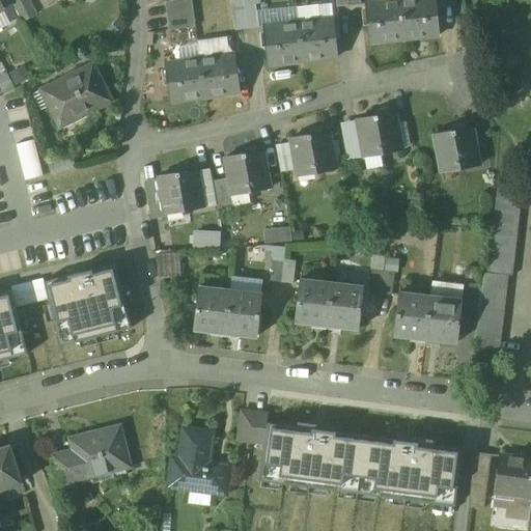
[(27,0),(14,0),(24,21),(34,16),(27,0)]
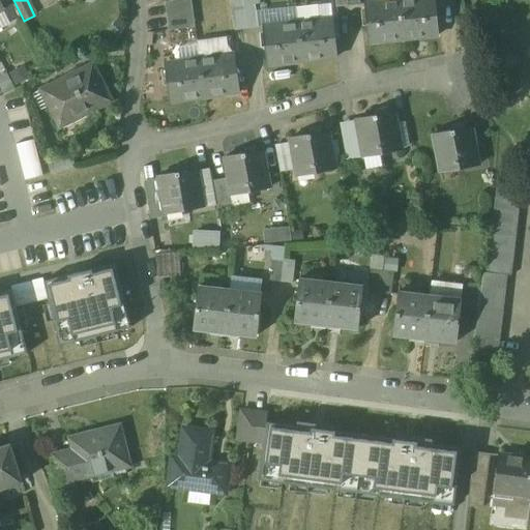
[(190,0),(172,0),(165,2),(169,30),(195,27),(190,0)]
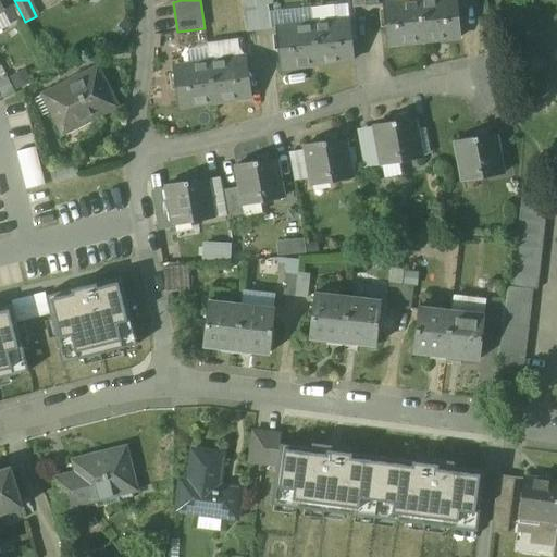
[(457,0),(432,0),(420,1),(423,41),(461,37),(457,0)]
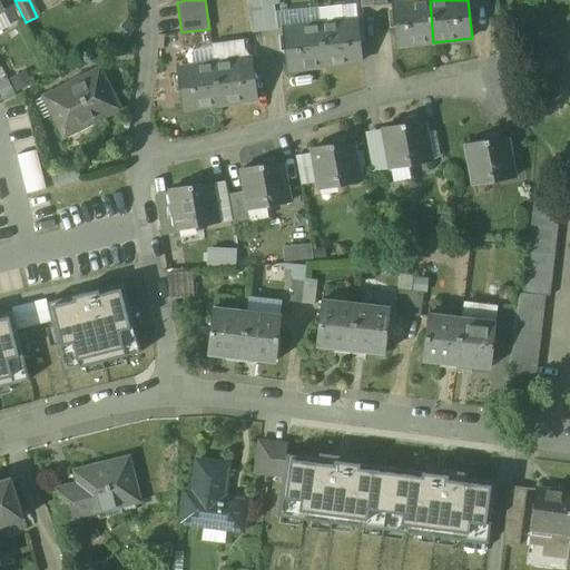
[(430,1),(393,6),(397,46),(433,42),(430,1)]
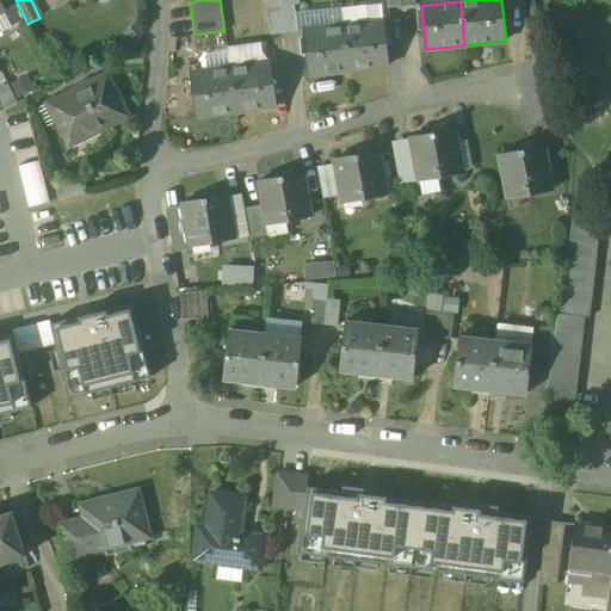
[(282,7),(285,34),(297,31),(295,6),(282,7)]
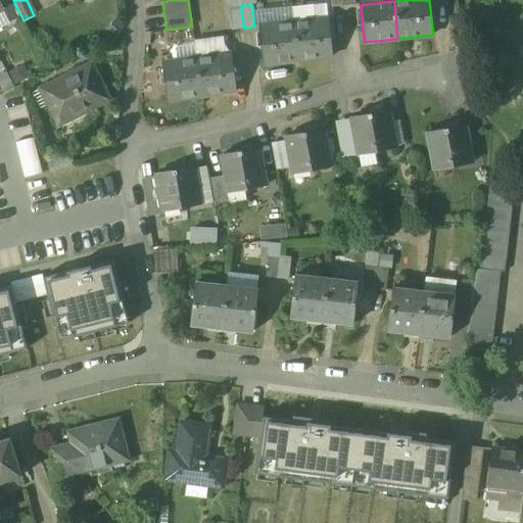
[(241,6),(230,8),(233,31),(244,29),(241,6)]
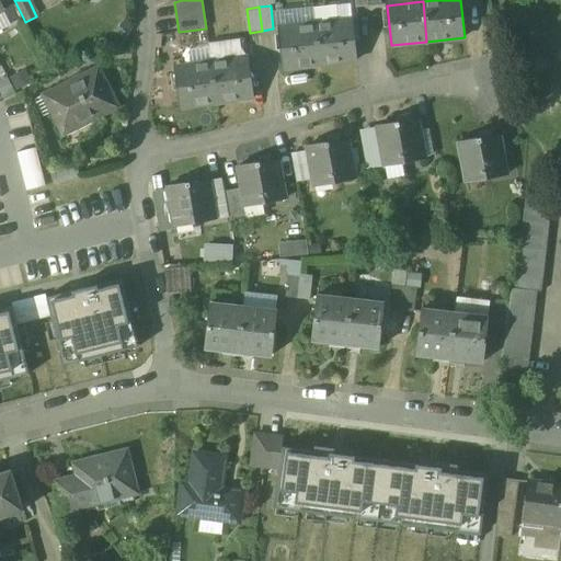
[(353,21),(316,24),(320,65),(357,60),(353,21)]
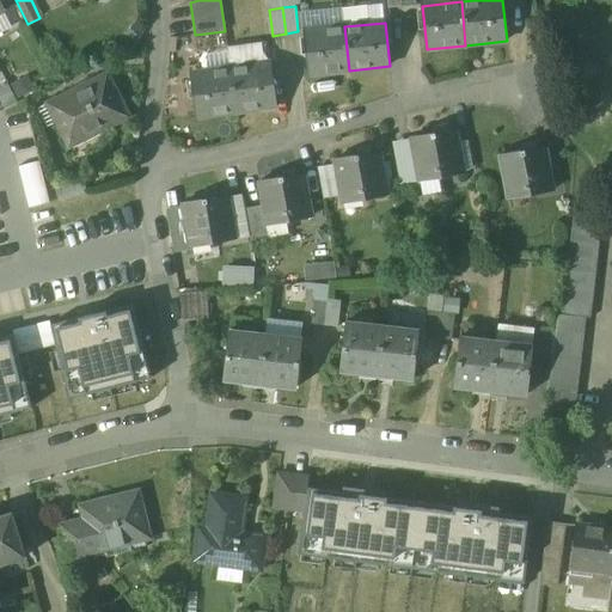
[(344,26),(304,31),(308,75),(349,71),(344,26)]
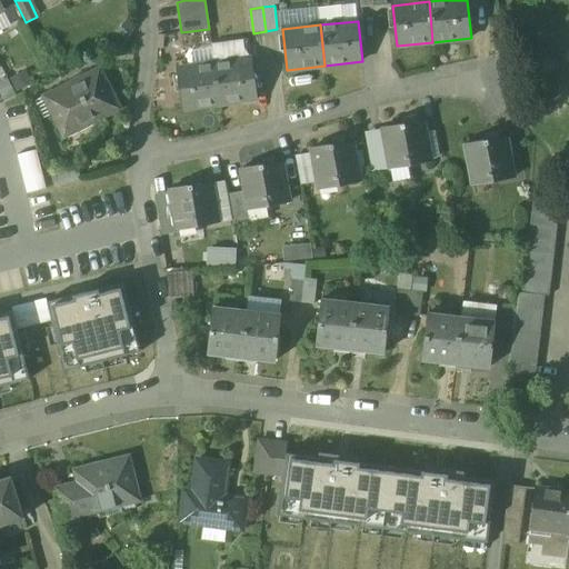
[(251,59),(215,63),(220,105),(257,100),(251,59)]
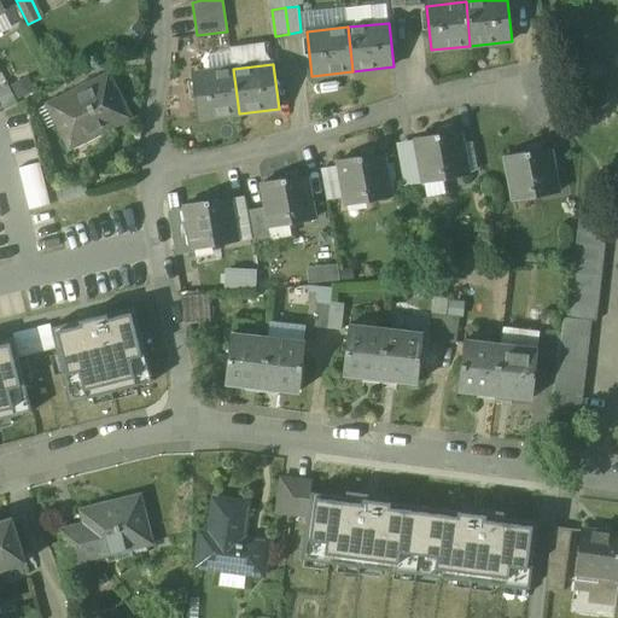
[(233,69),(192,75),(199,120),(239,114),(233,69)]
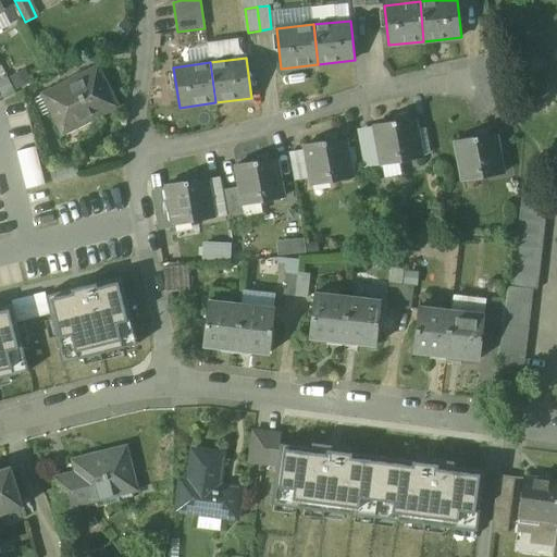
[(98,67),(82,75),(81,75),(67,82),(67,83),(42,95),(63,134),(118,107),(110,91),(110,90),(107,84),(106,84),(98,67)]
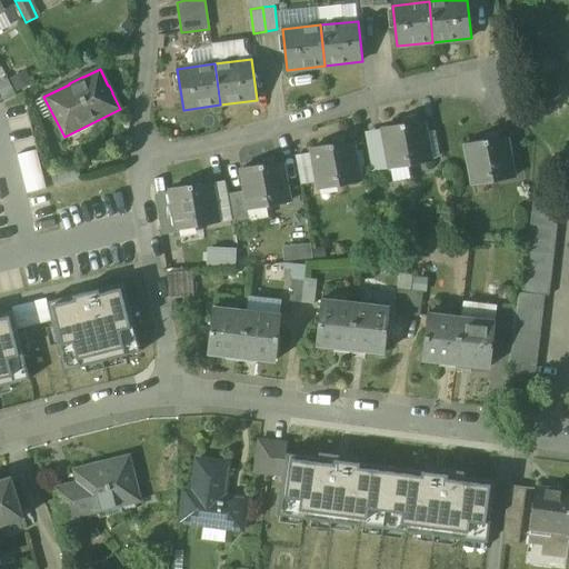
[(5,78),(0,79),(0,96),(10,92),(5,78)]
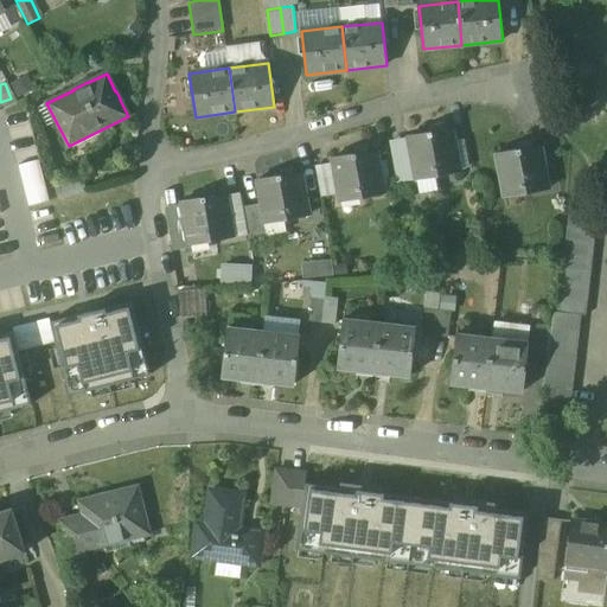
[(432,136),(432,133),(408,138),(415,174),(434,171),(435,178),(460,173),(453,133),(432,136)]
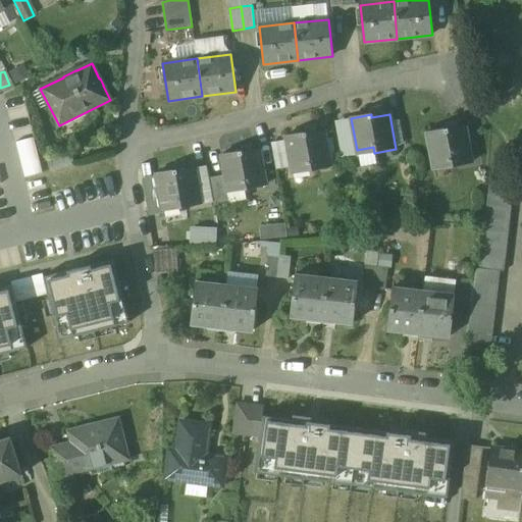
[(448,129),(428,133),(433,163),(451,160),(452,166),(472,163),(466,128),(448,132),(448,129)]
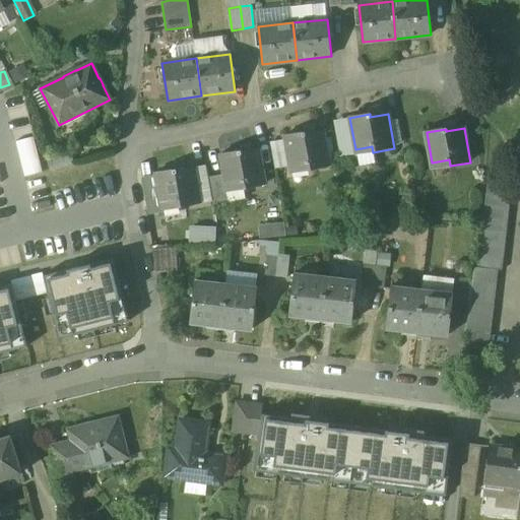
[(322,132),(306,135),(305,132),(284,136),(290,168),(307,165),(308,171),(328,167),(322,132)]
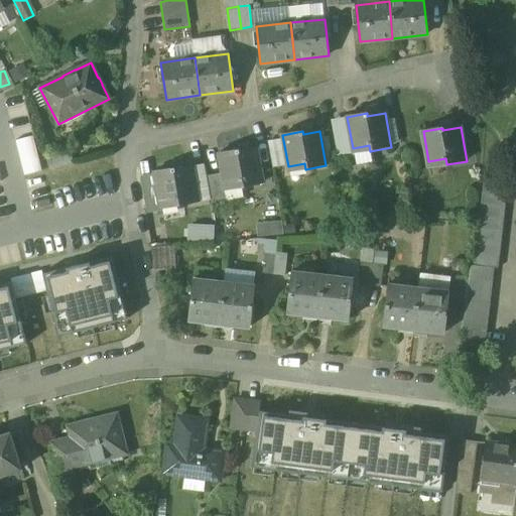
[(15,141),(24,176),(42,171),(33,136),(15,141)]
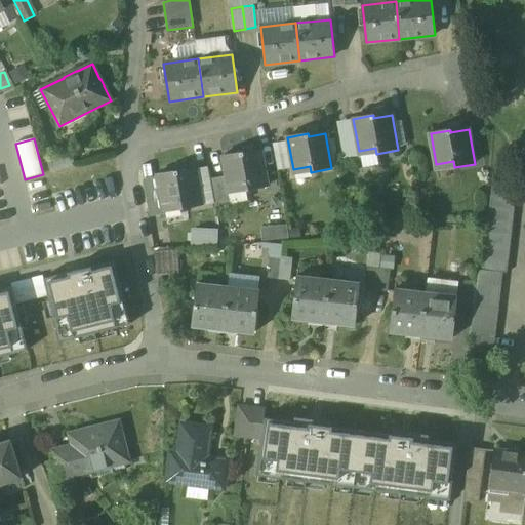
[(243,153),(223,157),(226,176),(229,190),(245,187),(246,193),(268,189),(260,152),(243,155),(243,153)]
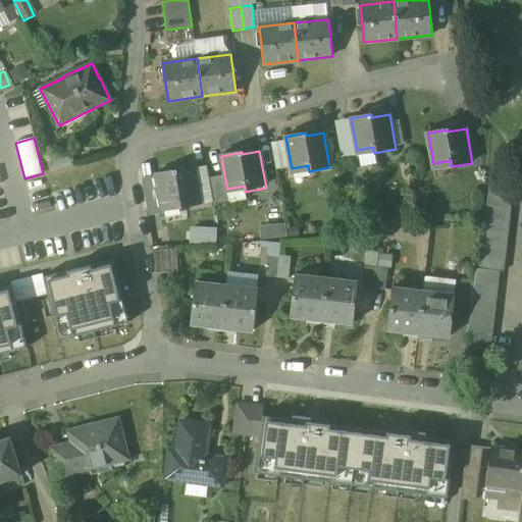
[(70,153),(47,159),(50,171),(73,165),(70,153)]
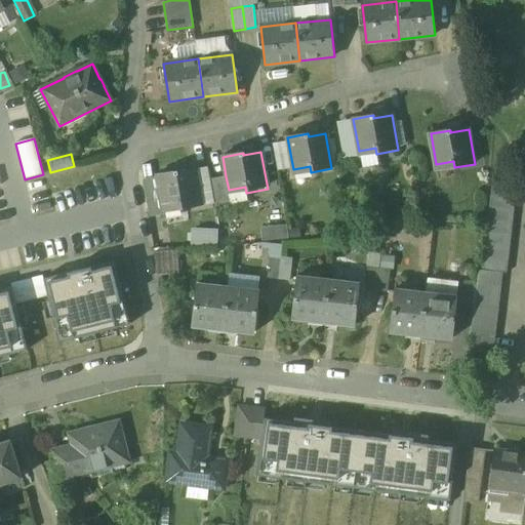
[(177,171),(157,175),(162,207),(179,204),(180,210),(202,206),(195,170),(177,174),(177,171)]
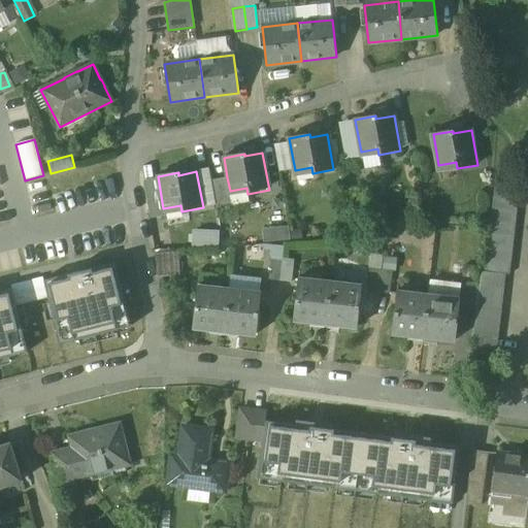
[(227,177),(210,180),(216,208),(232,205),(230,191),(227,177)]
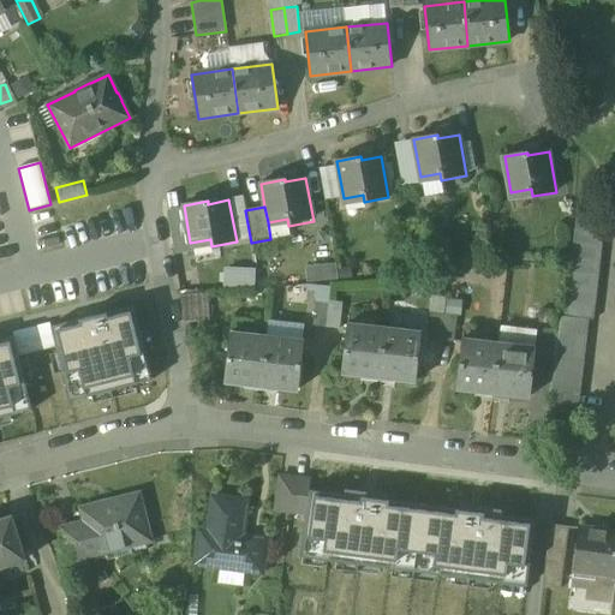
[(605,219),(577,215),(566,317),(590,320),(593,321),(605,219)]
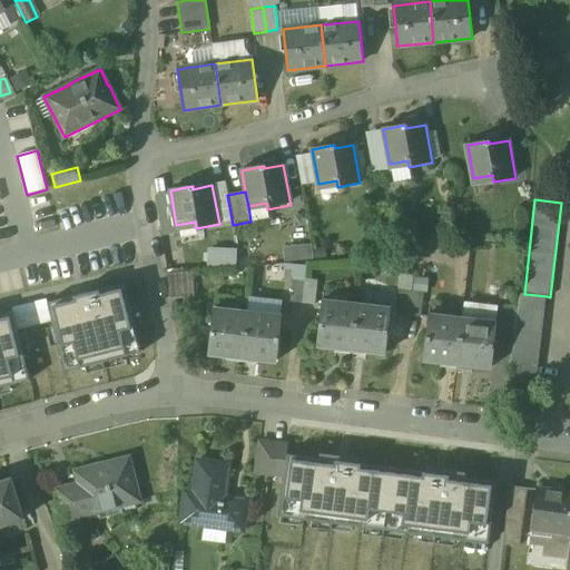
[(202,264),(233,265),(233,246),(203,245),(202,264)]
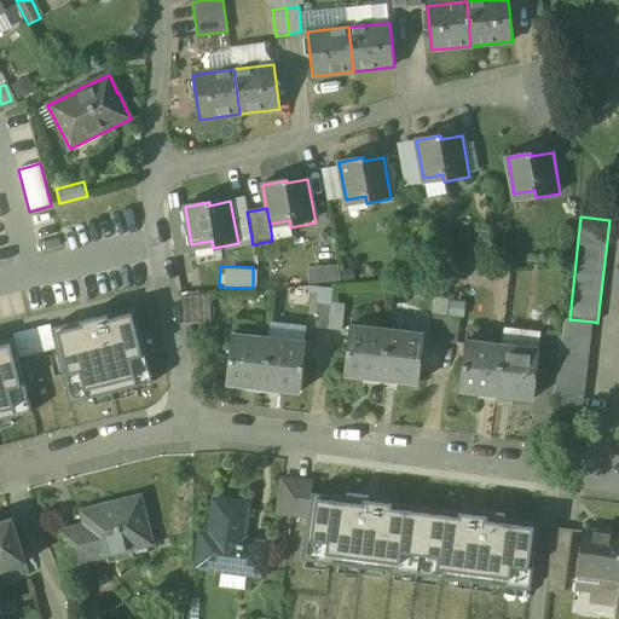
[(208,295),(183,296),(184,323),(210,322),(208,295)]
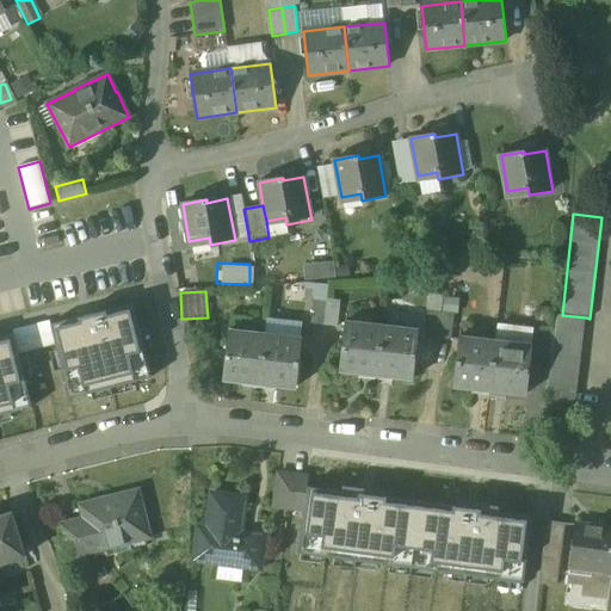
[(327,300),(313,297),(309,323),(323,325),(327,300)]
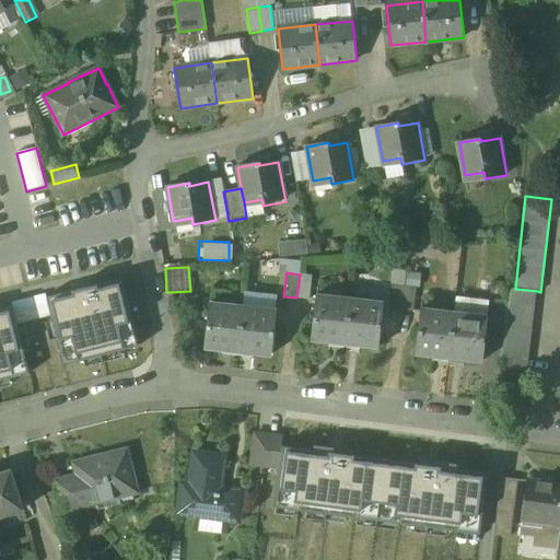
[(312,276),(300,275),(296,298),(308,300),(312,276)]
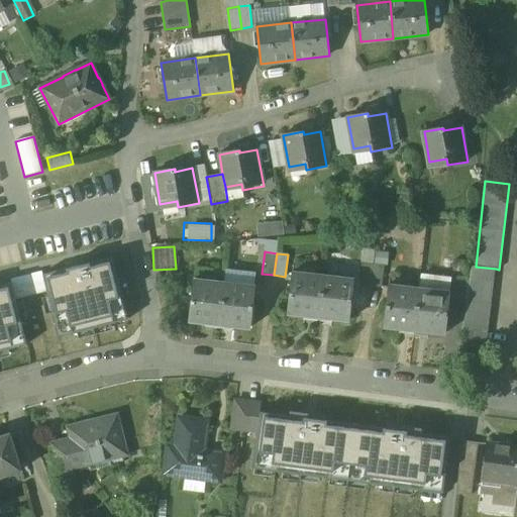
[(0,285),(0,351),(27,345),(16,300),(47,292),(59,337),(129,320),(113,256),(42,275),(42,272),(11,280),(11,282),(0,285)]
